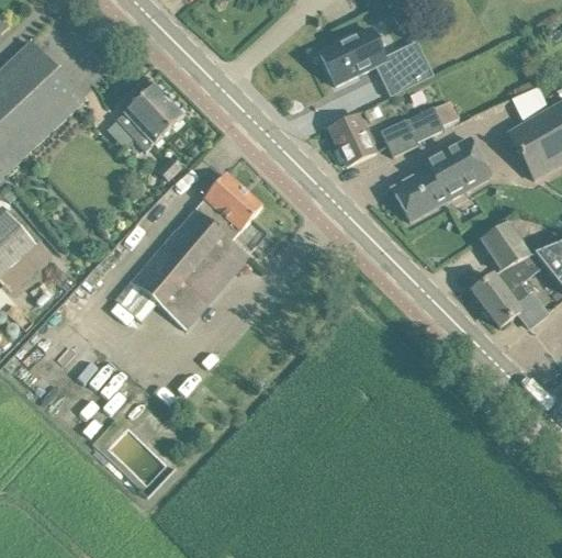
[(338,43),(319,53),(335,85),(377,64),(380,70),(378,71),(390,97),(434,75),(416,40),(398,48),(400,52),(385,58),(375,38),(370,29),(370,28),(367,29),(353,35),(351,36),(349,33),(336,40),(338,43)]
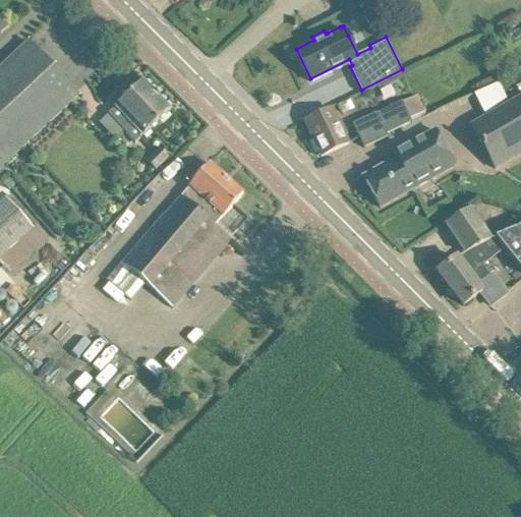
[(0,164),(77,93),(27,39),(0,64),(0,164)]
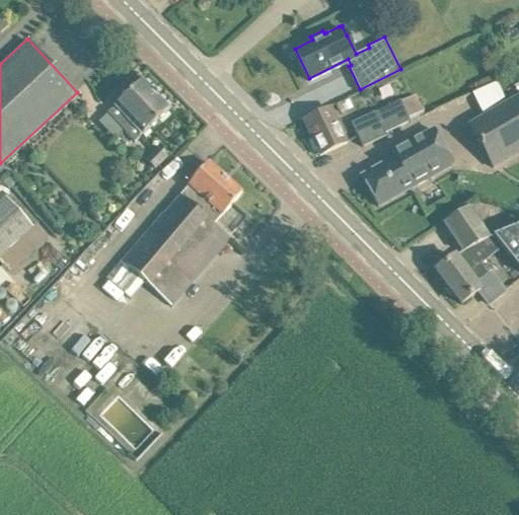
[(141,133),(169,106),(142,77),(114,104),(115,105),(113,106),(112,106),(106,111),(134,140),(139,135),(138,134),(140,132),(141,133)]
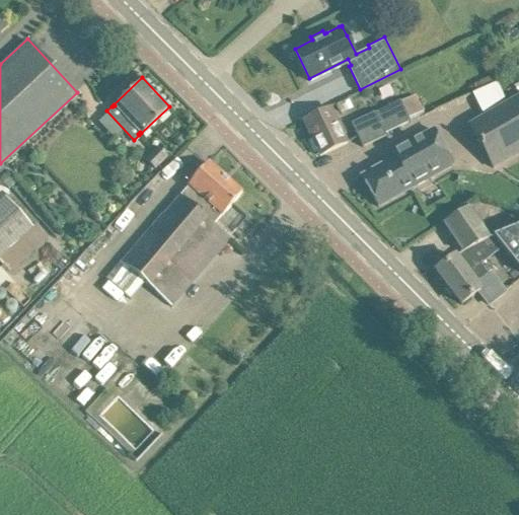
[(474,108),(502,99),(495,80),(467,89),(474,108)]
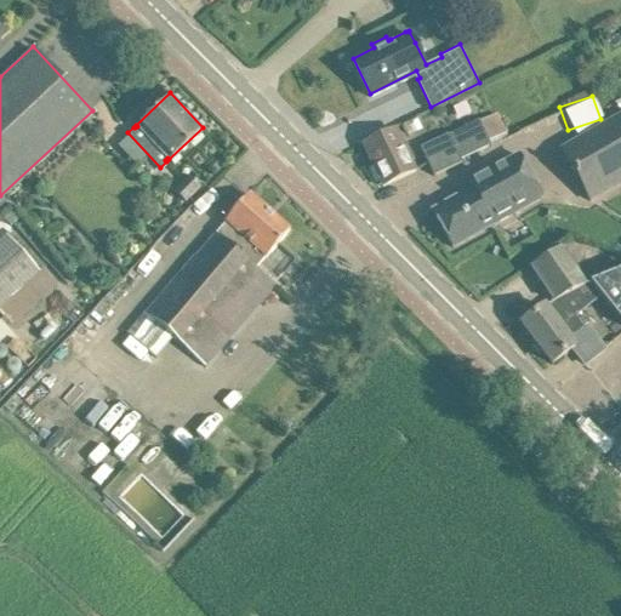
[(620,174),(620,113),(560,147),(587,193),(620,174)]
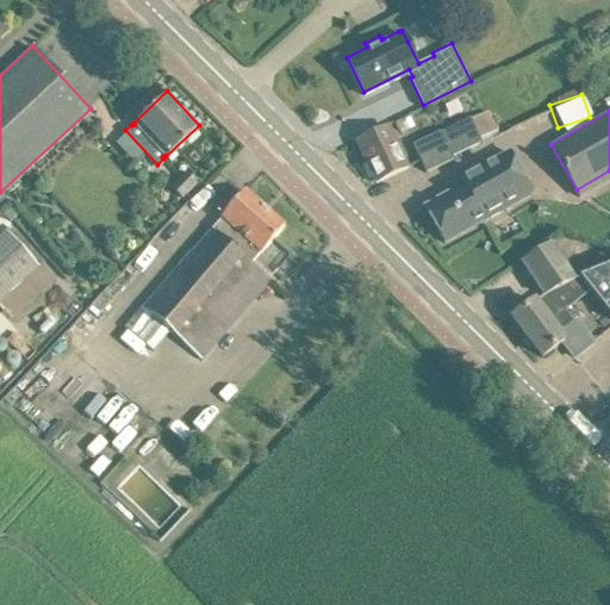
[(481,139),(470,113),(412,141),(425,169),(454,156),(452,153),(481,139)]
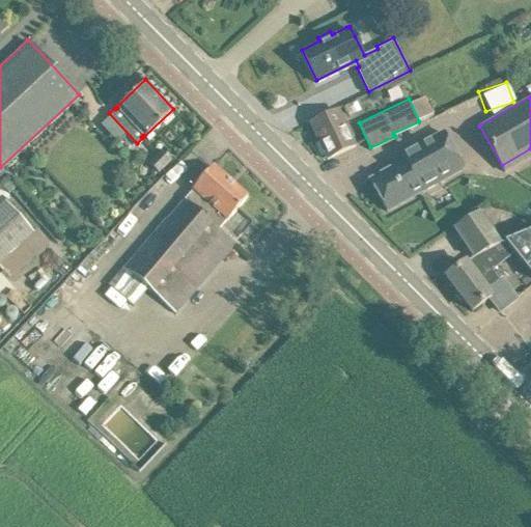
[(355,143),(338,108),(310,121),(327,157),(355,143)]
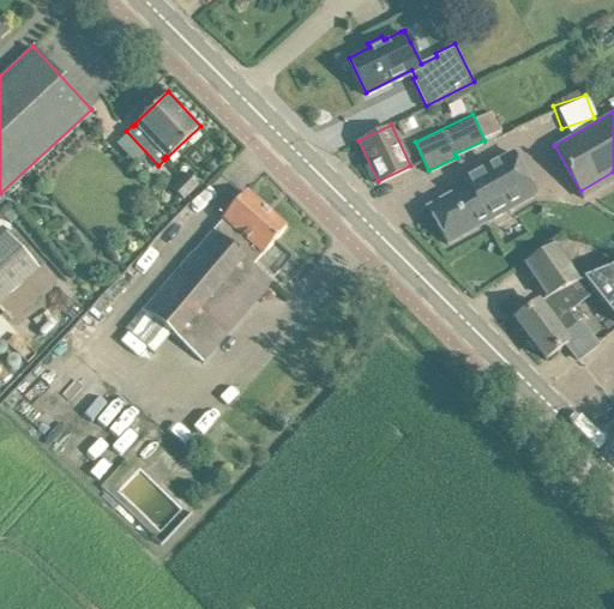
[(536,192),(512,150),(463,178),(467,182),(427,205),(447,241),(487,219),(536,192)]
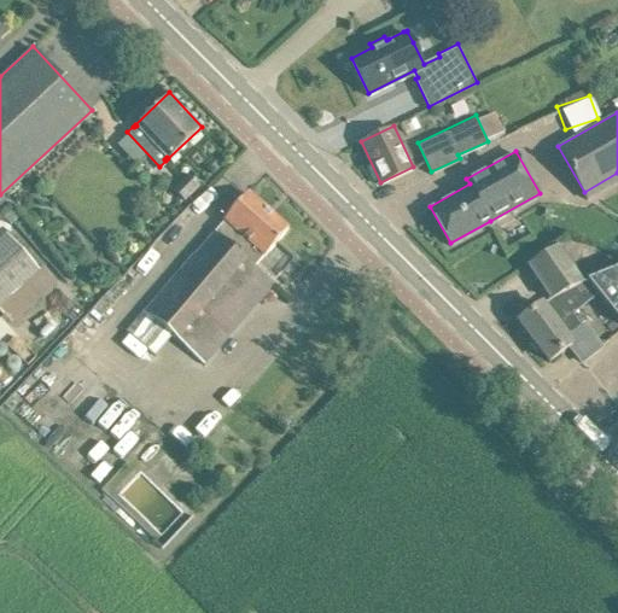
[(188,173),(174,187),(184,197),(199,184),(188,173)]
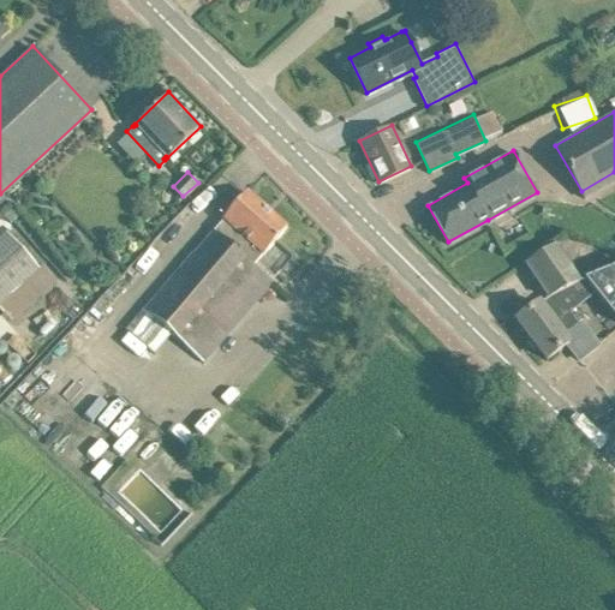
[(273,280),(254,263),(286,225),(246,190),(192,251),(191,250),(142,305),(203,358),(273,280)]
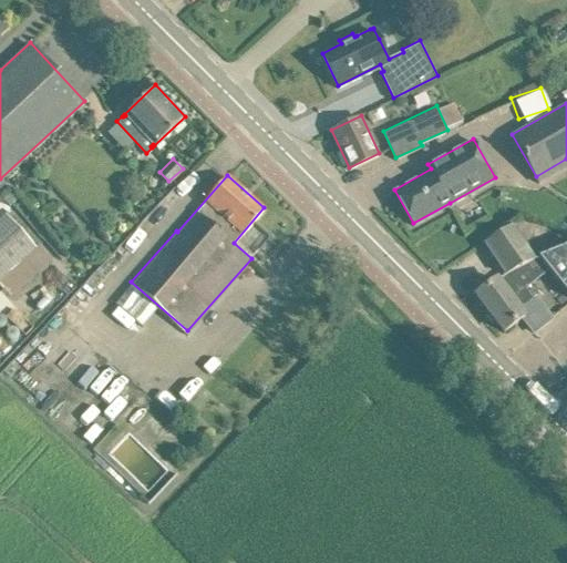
[(9,191),(1,198),(7,204),(16,197),(9,191)]
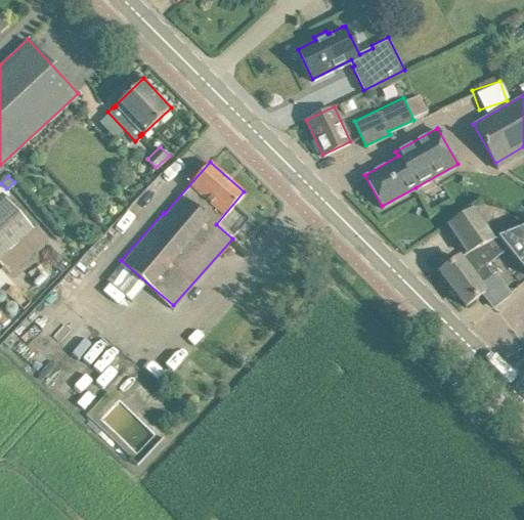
[(6,197),(0,201),(0,262),(25,289),(60,256),(33,226),(6,197)]
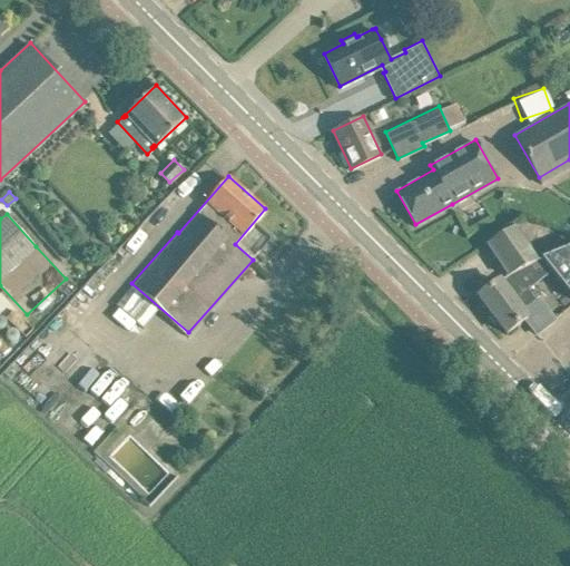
[(527,286),(550,269),(541,257),(540,257),(518,223),(513,225),(487,243),(508,273),(500,280),(499,279),(479,294),(507,331),(527,315),(522,309),(536,298),(527,286)]
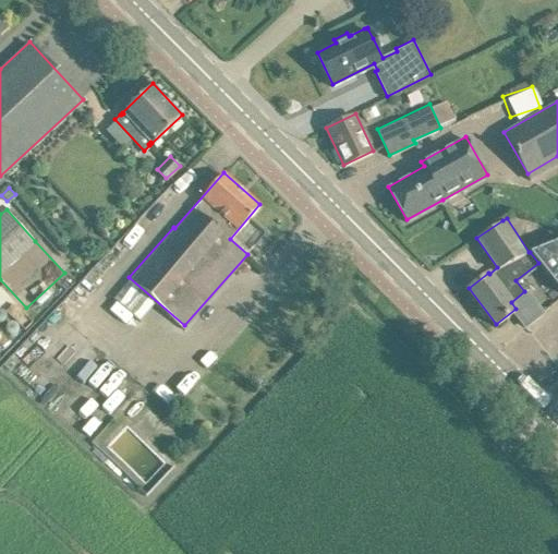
[(557,239),(530,252),(538,263),(557,286),(557,239)]
